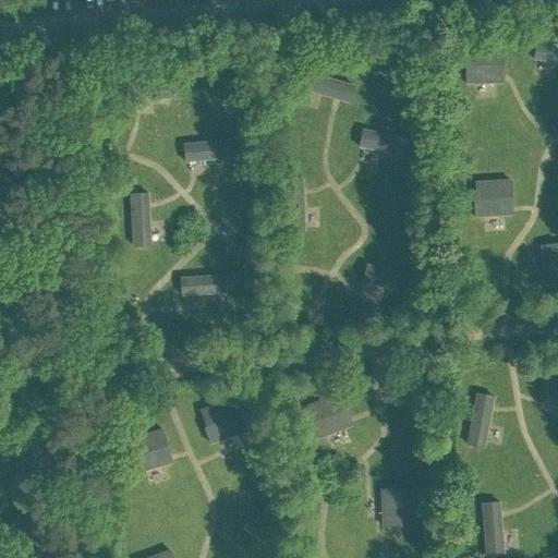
[(79,0),(80,20),(89,20),(87,0),(79,0)]
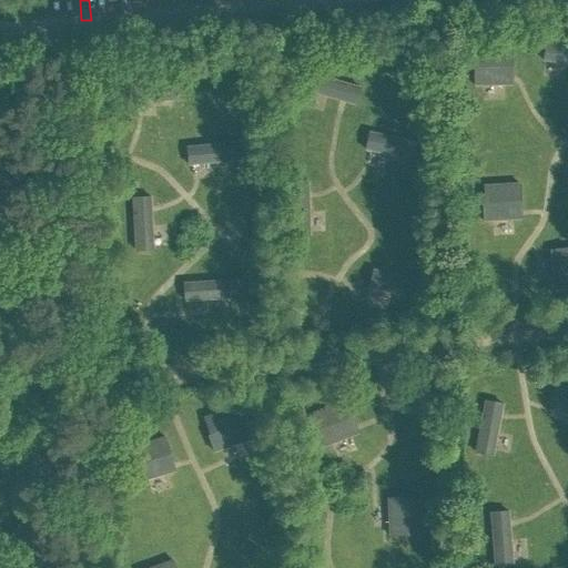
[(567,46),(545,42),(541,61),(567,66),(567,46)]
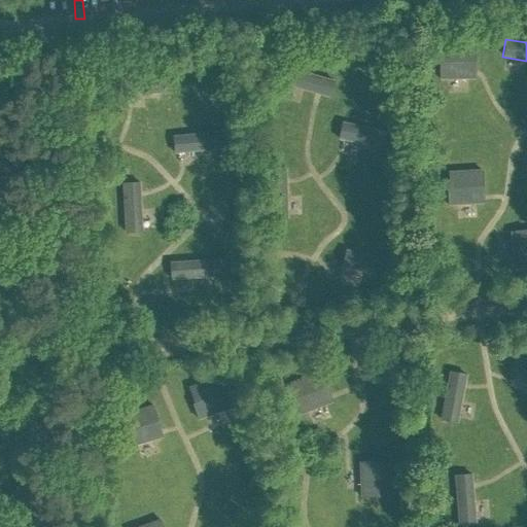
[(440,80),(476,80),(476,46),(441,46),(441,63),(440,63),(440,80)]
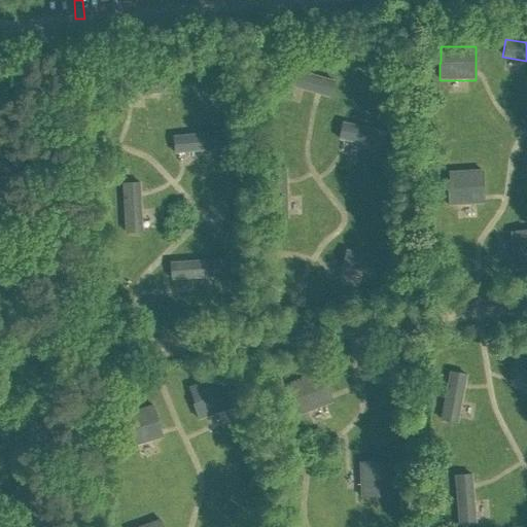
[(220,159),(219,135),(172,138),(173,162),(220,159)]
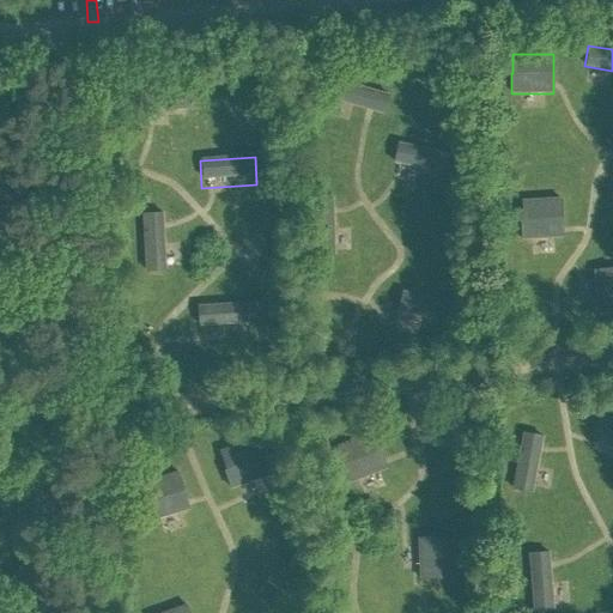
[(521,238),(564,236),(562,198),(521,199),(522,219),(521,219),(521,238)]
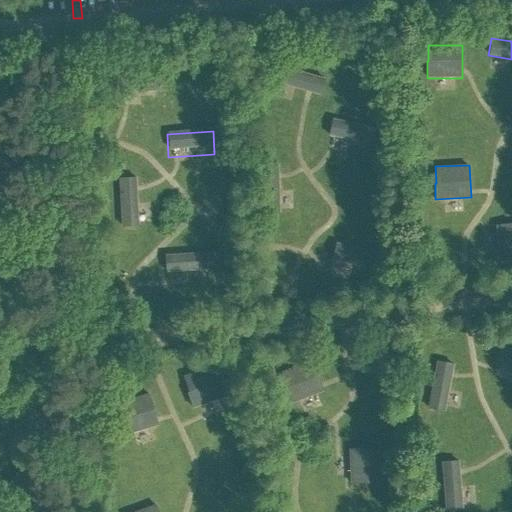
[(496,224),(499,260),(511,258),(511,223),(496,224)]
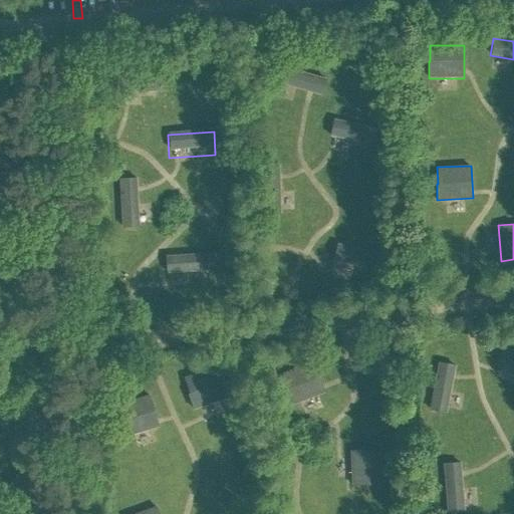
[(498,360),(513,369),(513,334),(507,347),(506,346),(498,360)]
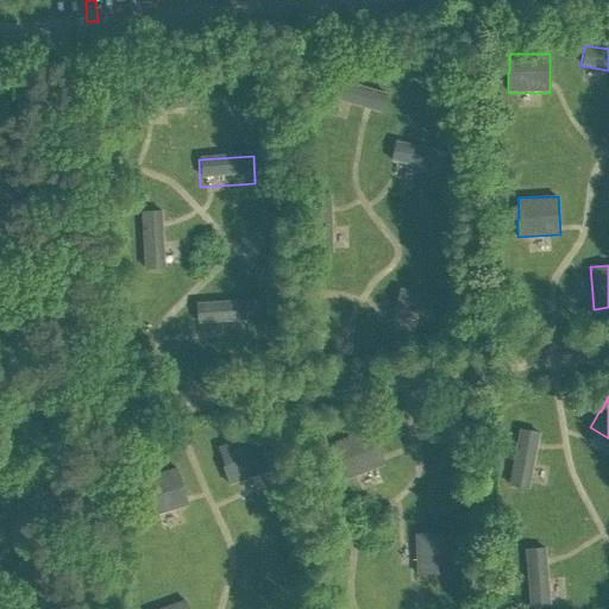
[(344,479),(384,466),(371,429),(333,443),(339,460),(338,462),(344,479)]
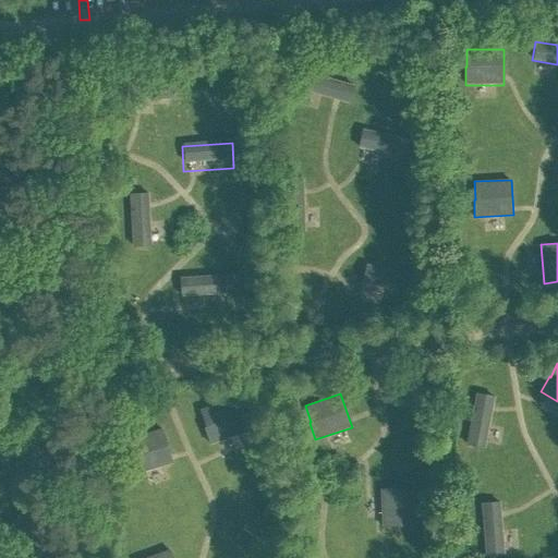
[(209,445),(245,433),(234,399),(198,411),(205,427),(203,428),(209,445)]
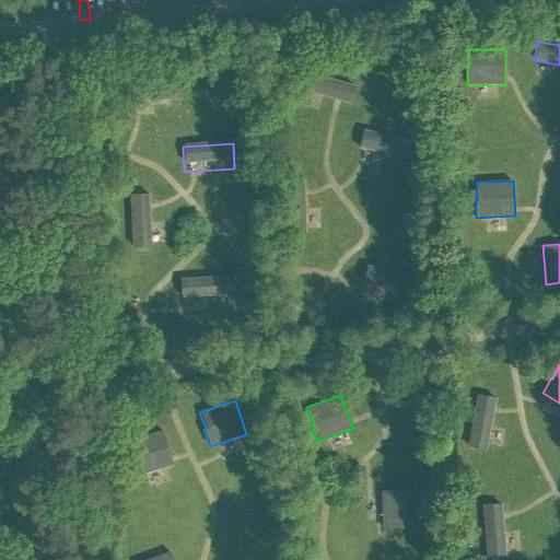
[(135,476),(173,466),(163,431),(127,441),(131,458),(130,458),(135,476)]
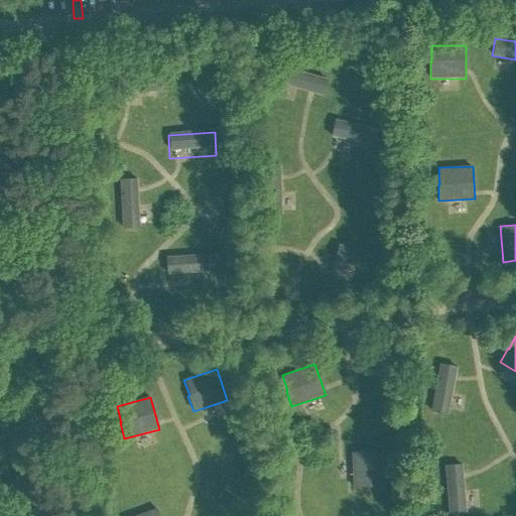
[(351,453),(353,488),(385,487),(384,453),(368,454),(368,452),(351,453)]
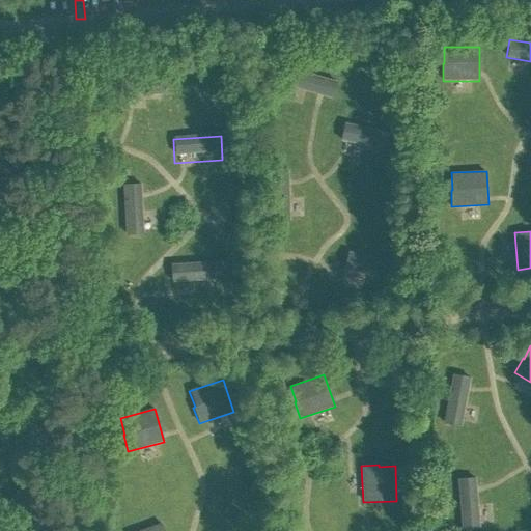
[(474,510),(473,486),(457,487),(458,510),(474,510)]
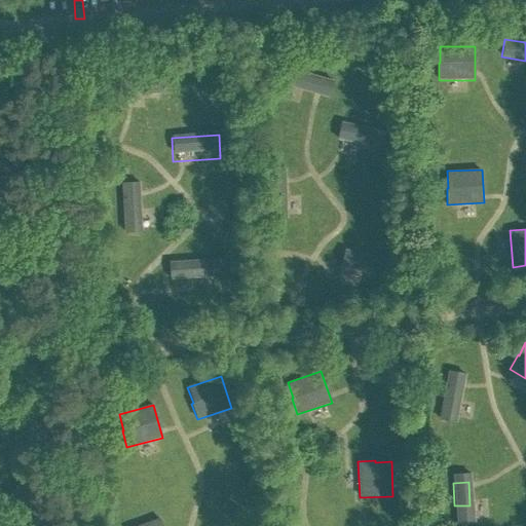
[(455,525),(468,525),(473,514),(460,510),(455,525)]
